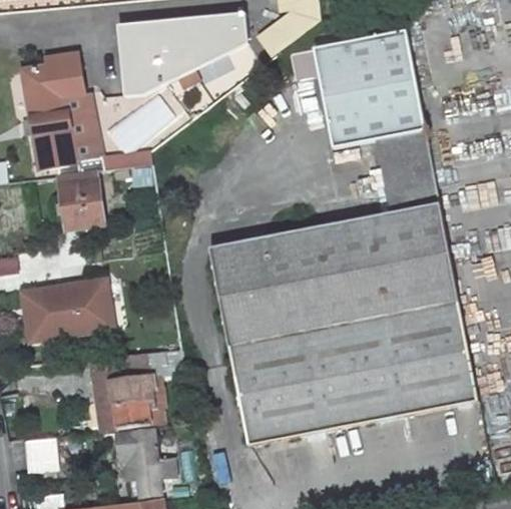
[(321,19),(319,0),(279,0),(280,10),(291,9),(256,35),(272,56),(321,19)]
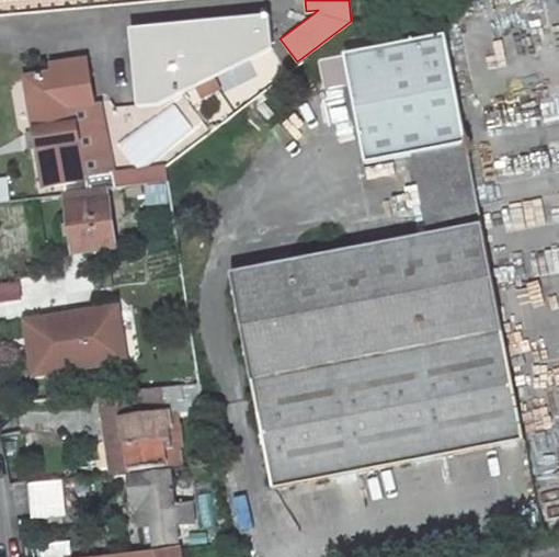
[(273,46),(269,12),(129,25),(137,103),(158,102),(273,46)]
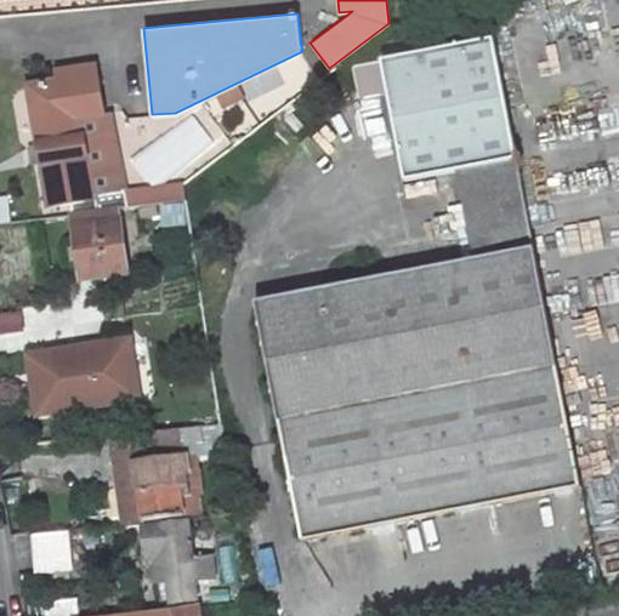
[(301,536),(579,483),(556,364),(492,35),(381,57),(404,176),(456,166),(473,255),(255,298),(278,420),(301,536)]
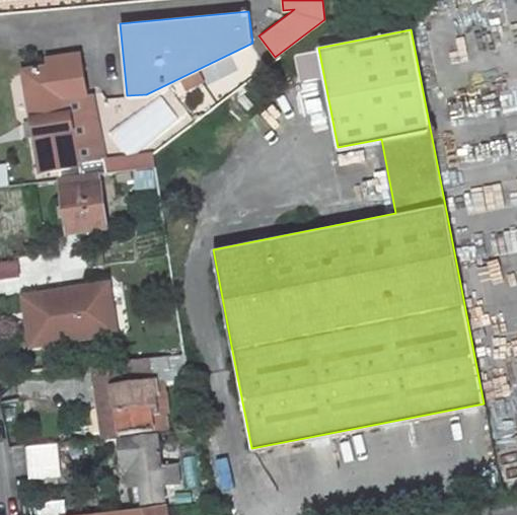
[(61,96),(86,91),(78,52),(47,57),(48,64),(22,69),(40,170),(59,166),(60,176),(98,172),(104,171),(102,158),(79,163),(70,112),(64,112),(61,96)]
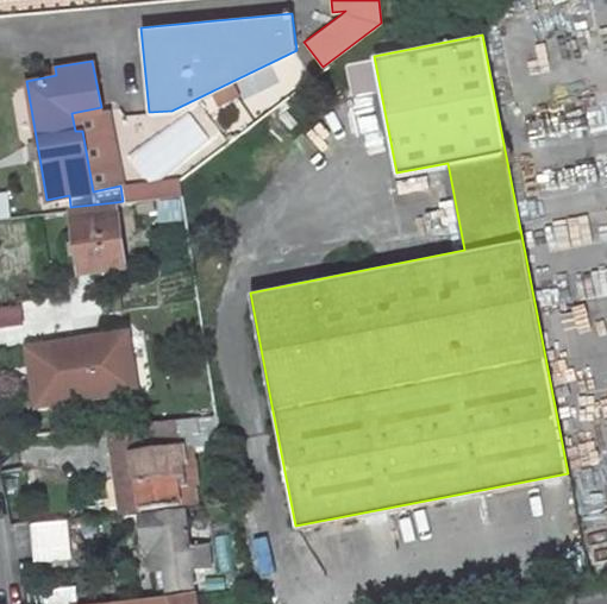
[(123,177),(123,197),(155,196),(155,219),(181,218),(181,176),(123,177)]
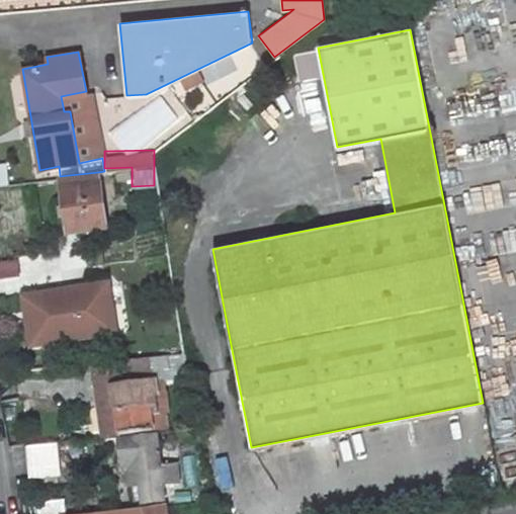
[(0,182),(8,181),(5,159),(0,159),(0,182)]
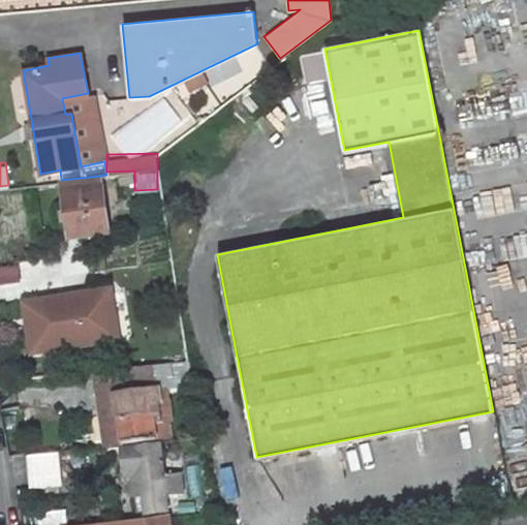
[(100,176),(61,180),(70,235),(107,229),(100,176)]
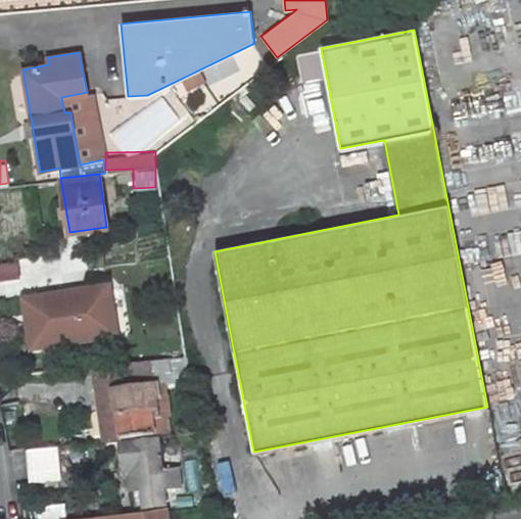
[(109,281),(31,293),(40,344),(117,332),(109,281)]
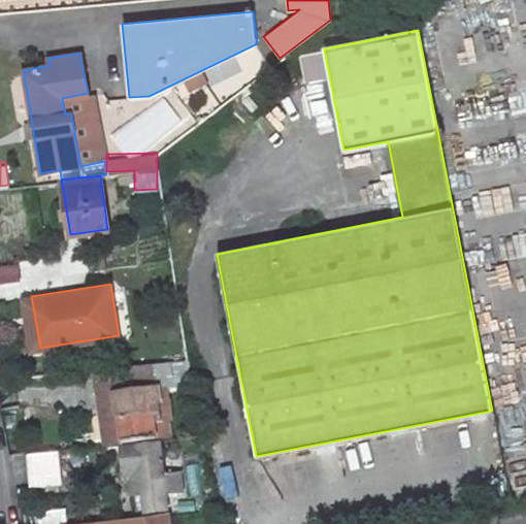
[(31,296),(23,298),(32,349),(40,348),(31,296)]
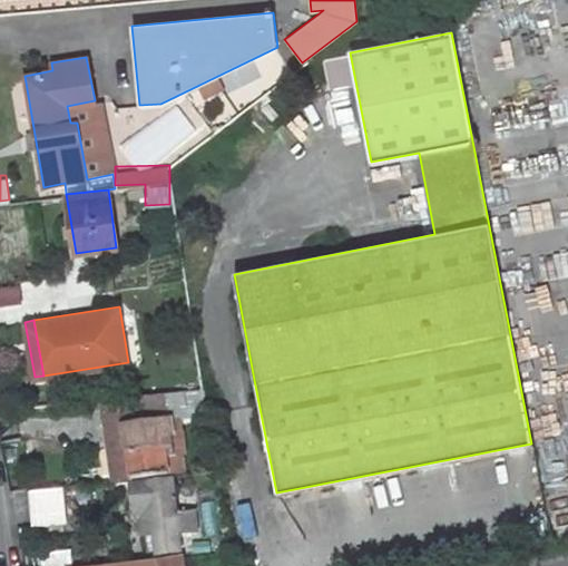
[(177,415),(206,411),(202,386),(165,390),(169,416),(177,415)]
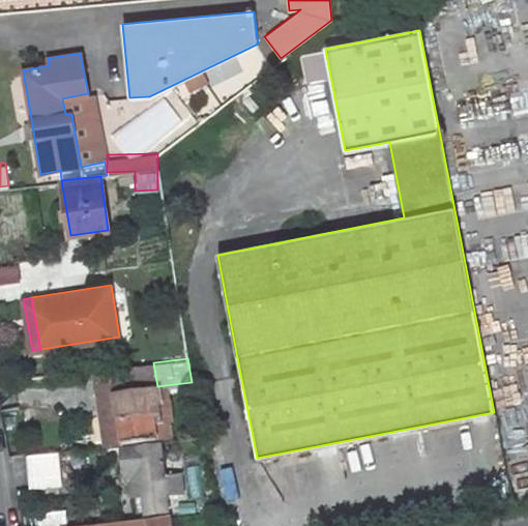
[(157,386),(153,362),(111,368),(114,390),(115,390),(122,442),(170,436),(167,419),(170,419),(167,398),(158,400),(157,386)]
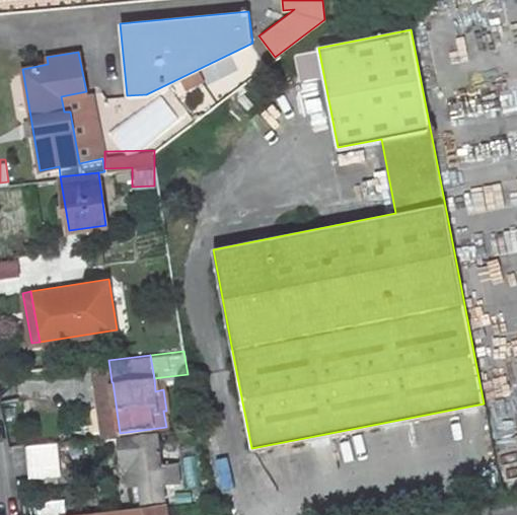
[(113,382),(112,382),(108,360),(93,361),(104,436),(121,435),(120,433),(113,382)]
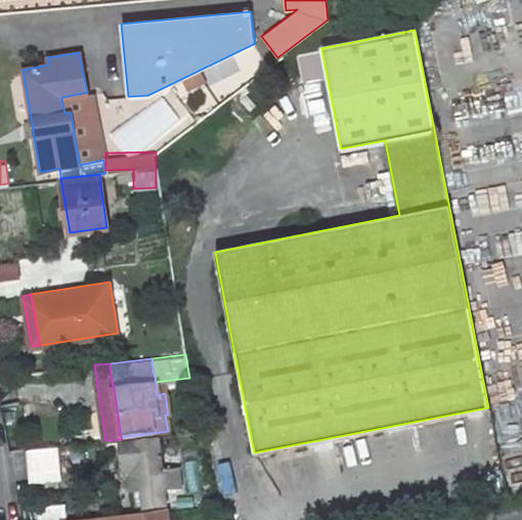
[(156,382),(157,395),(165,393),(163,381),(156,382)]
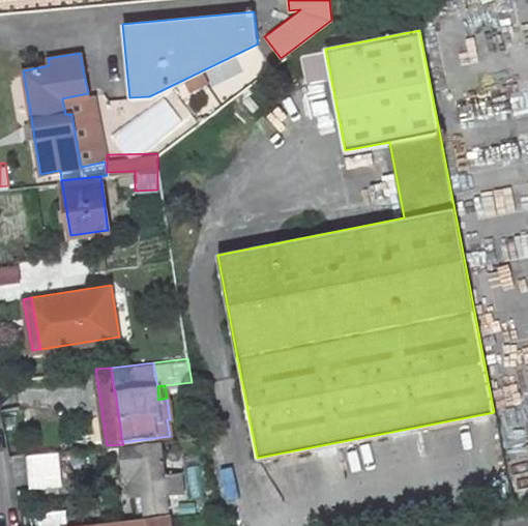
[(180,471),(163,473),(159,442),(121,445),(124,465),(119,466),(121,483),(132,480),(134,494),(144,493),(146,510),(166,508),(164,492),(182,490),(180,471)]
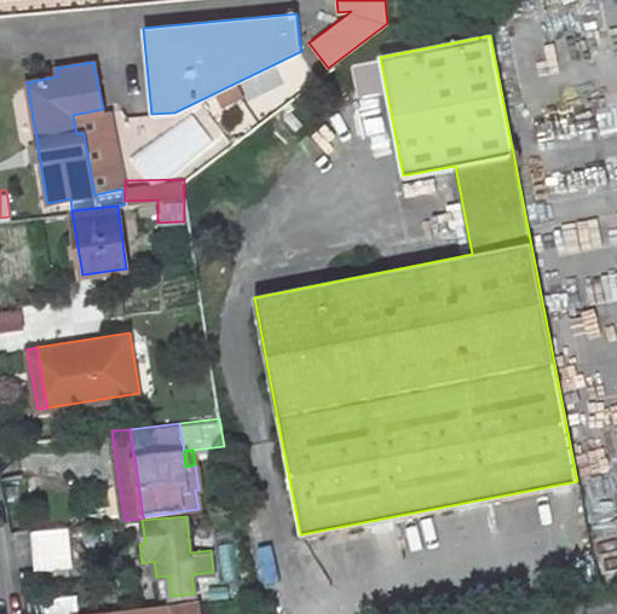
[(70,563),(67,526),(32,529),(34,567),(70,563)]
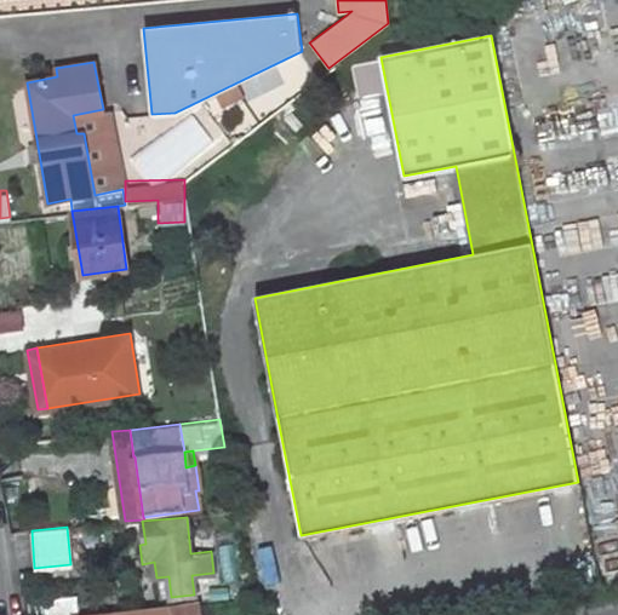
[(235,584),(238,597),(251,597),(247,582),(235,584)]
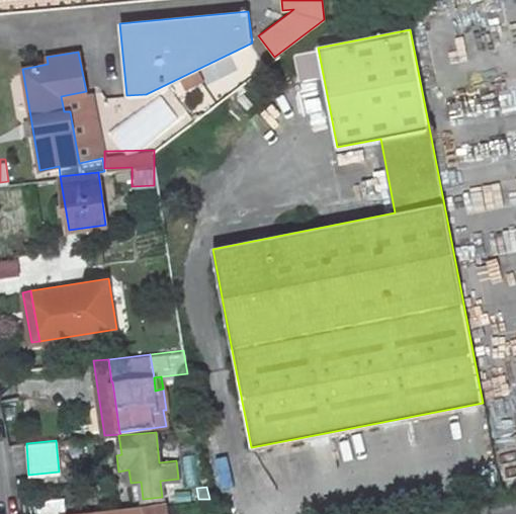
[(38,513),(51,513),(64,512),(61,497),(37,501),(38,513)]
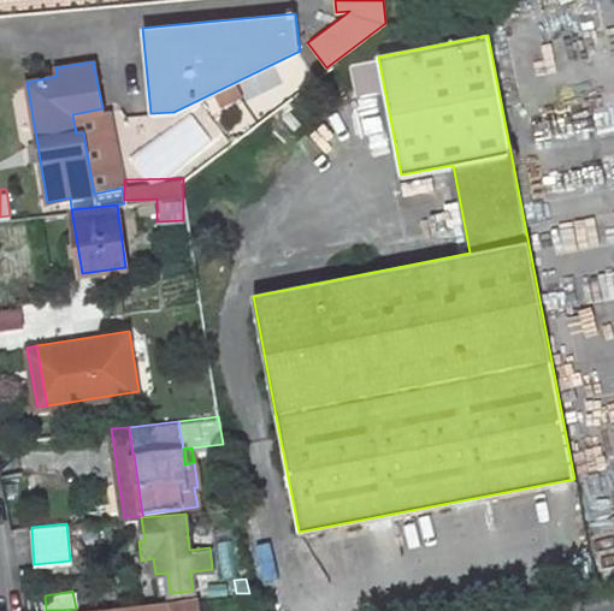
[(172,603),(173,610),(199,610),(196,598),(172,603)]
